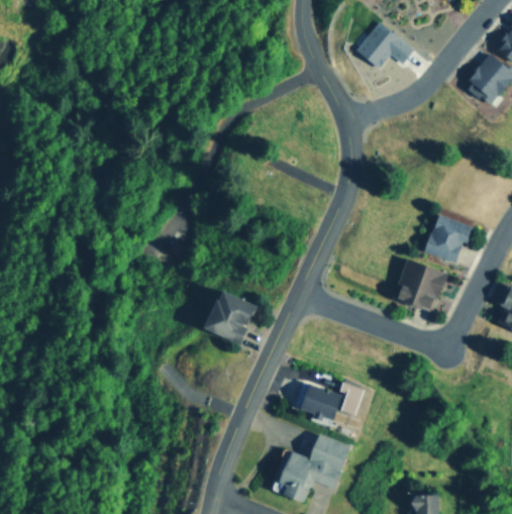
[(380,69),(390,55),(402,64),(414,47),(378,21),(355,52),(380,69)]
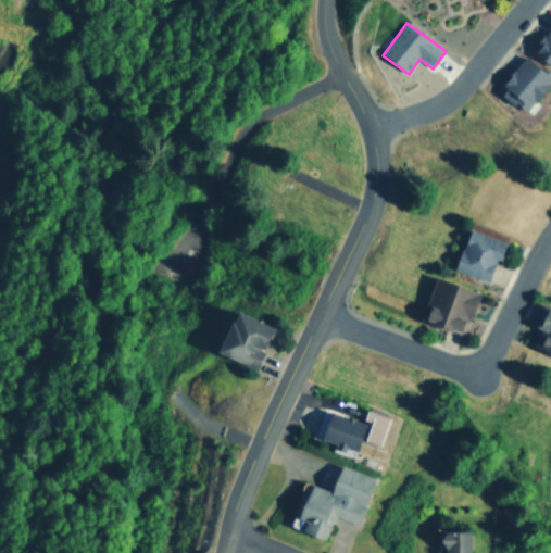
[(550,28),(533,53),(550,66),(550,28)]
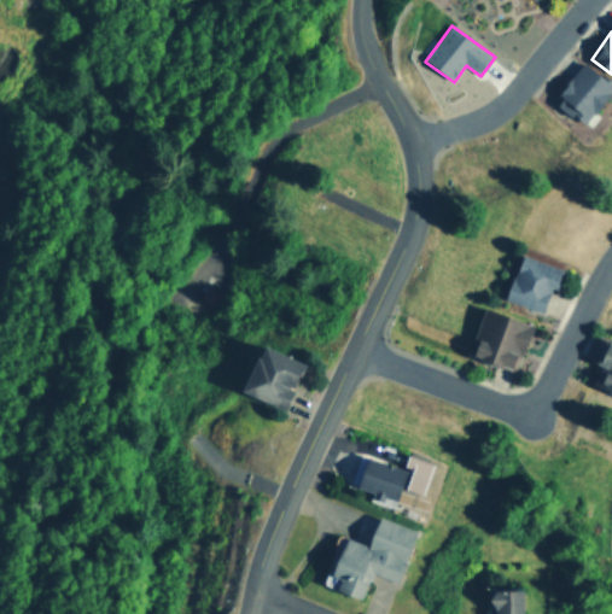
[(611,85),(586,64),(555,103),(586,127),(611,94),(611,85)]
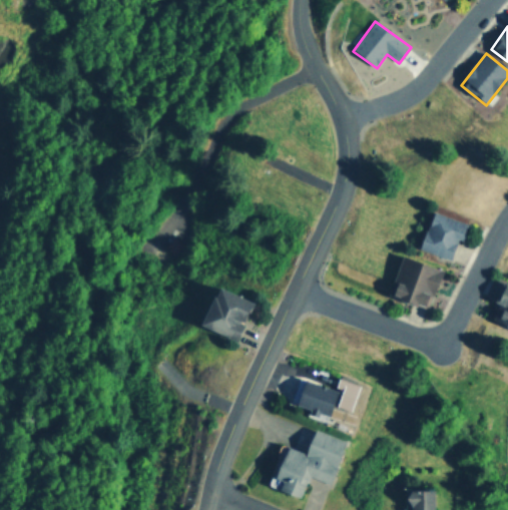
[(469,224),(433,212),(420,250),(452,261),(459,240),(463,241),(469,224)]
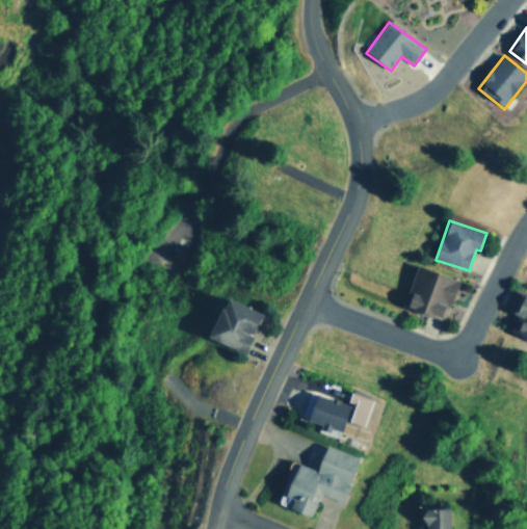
[(459,281),(418,267),(404,309),(441,320),(445,307),(450,309),(459,281)]
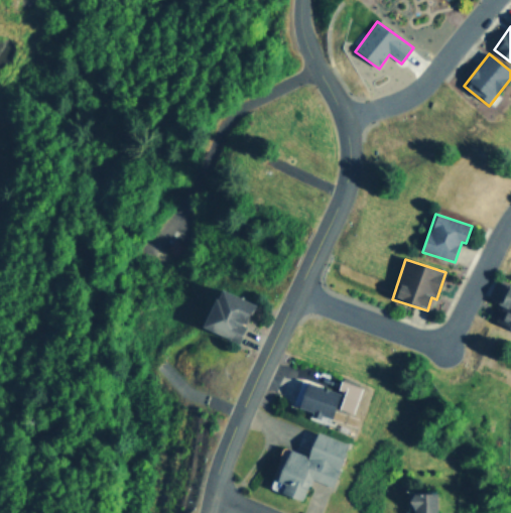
[(510,285),(508,284),(498,305),(505,308),(498,324),(510,330),(510,285)]
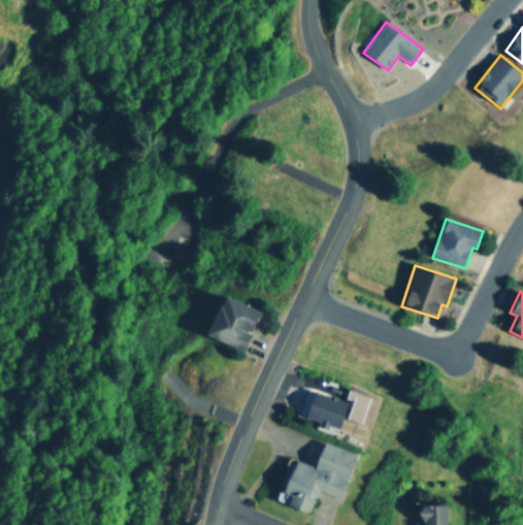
[(261,310),(222,297),(207,337),(246,352),(261,310)]
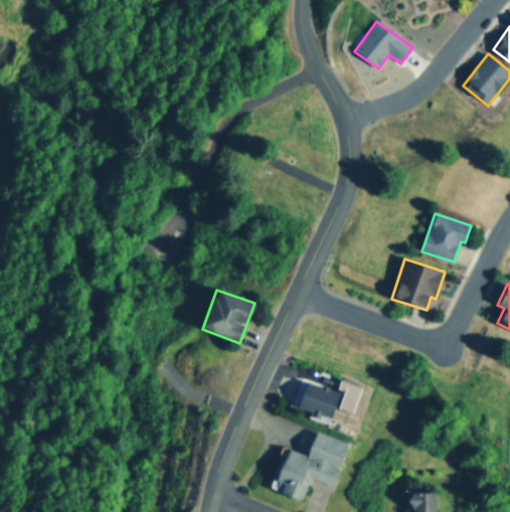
[(301,381),(294,405),(312,411),(310,418),(332,425),(337,409),(353,413),(361,387),(341,381),(338,392),(301,381)]
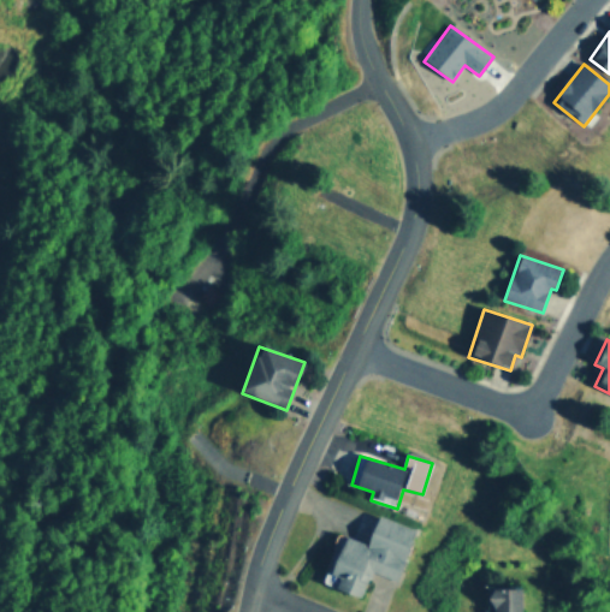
[(416,530),(378,516),(367,545),(343,536),(325,586),(362,599),(372,572),(397,582),(416,530)]
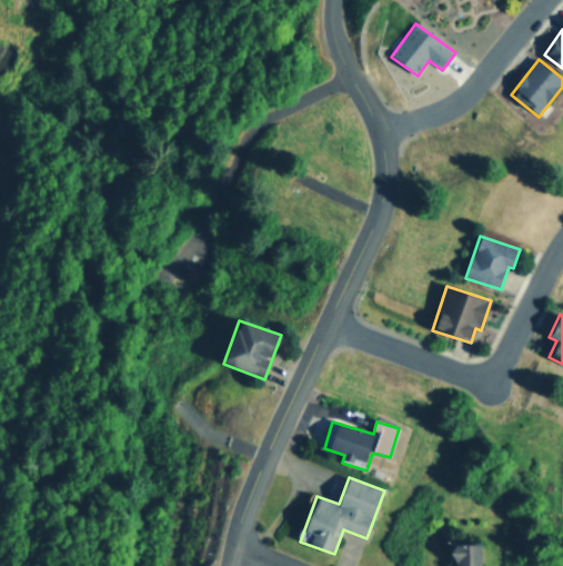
[(481,565),(481,545),(454,545),(454,565),(481,565)]
